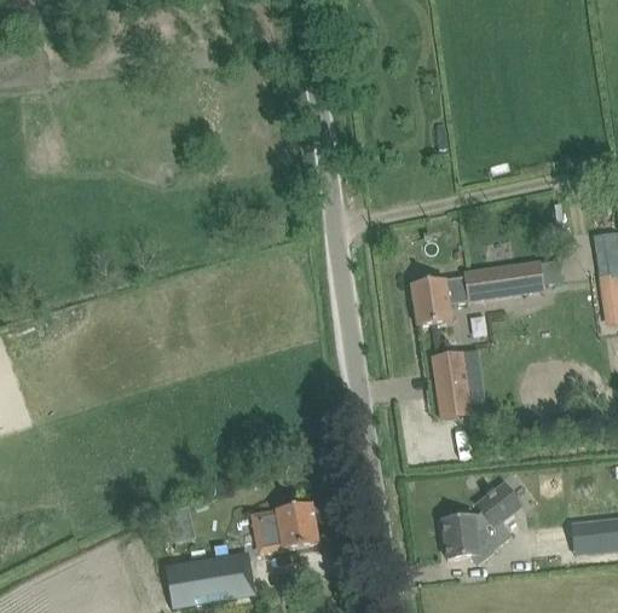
[(539,260),(463,271),(463,275),(411,283),(417,324),(452,318),(450,301),(467,298),(467,300),(543,289),(539,260)]
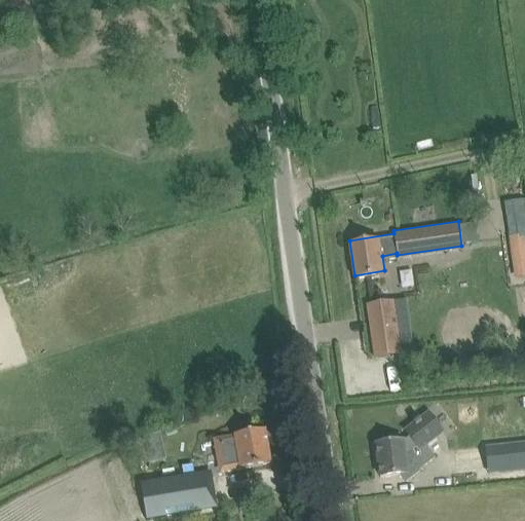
[(524,270),(524,238),(524,229),(511,230),(516,272),(524,270)]
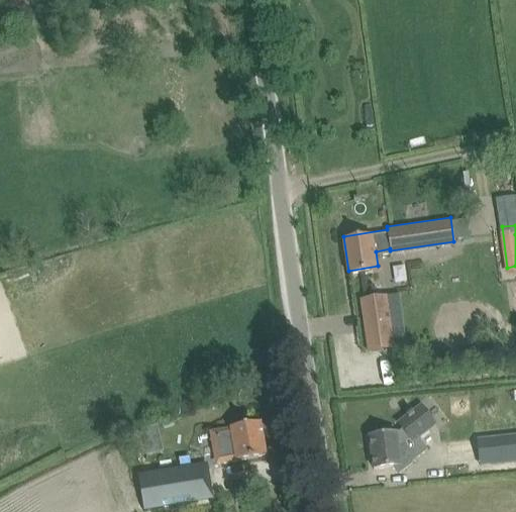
[(393,344),(386,293),(359,297),(368,347),(393,344)]
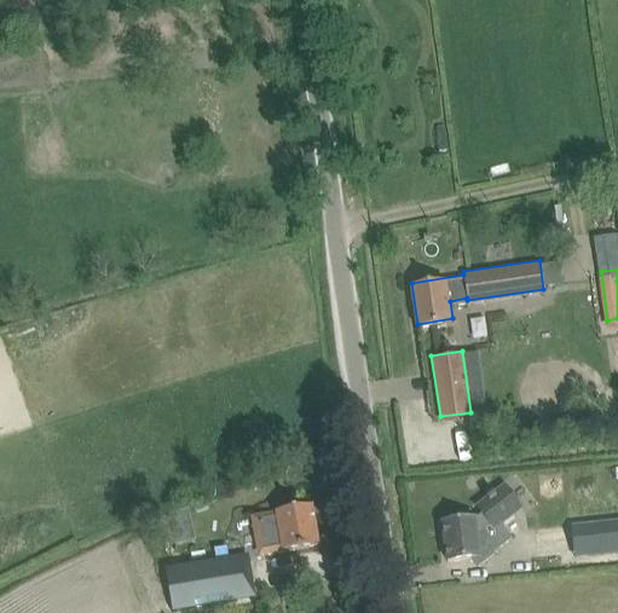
[(520,504),(503,481),(494,490),(492,489),(485,493),(486,495),(477,503),(481,509),(474,515),(474,514),(442,519),(446,557),(471,554),(477,562),(492,550),(491,549),(510,535),(500,520),(520,504)]
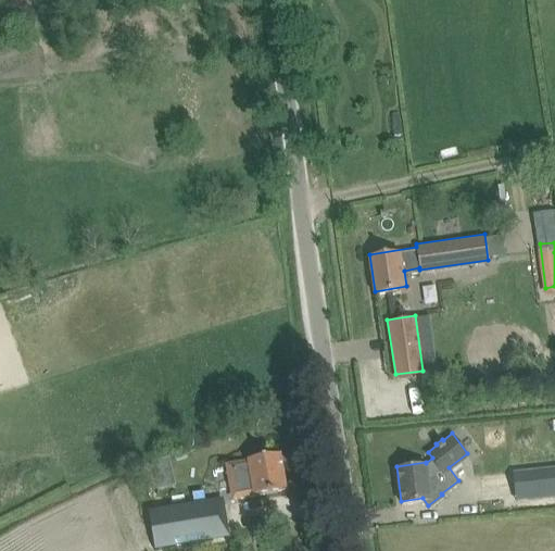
[(237,495),(264,490),(286,487),(279,451),(257,454),(248,456),(248,458),(231,461),(237,495)]
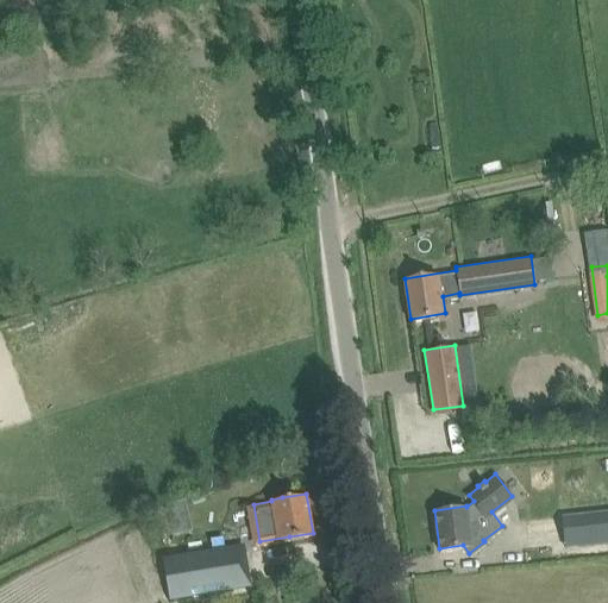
[(607,508),(588,510),(590,540),(607,538),(607,508)]
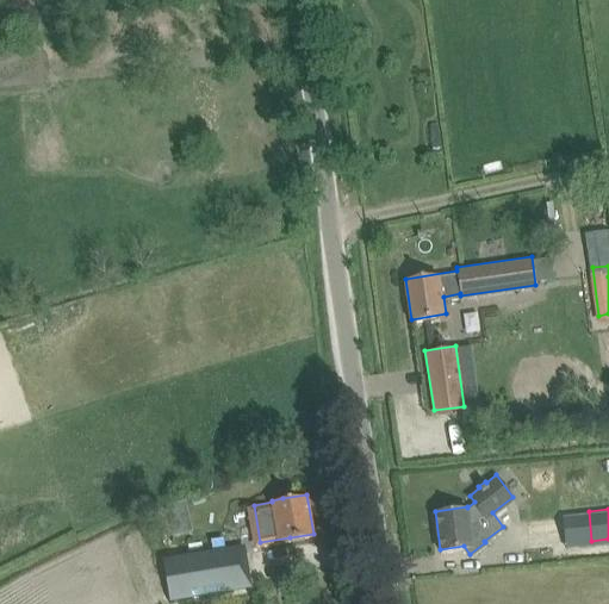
[(247,581),(241,545),(211,549),(211,547),(161,555),(161,559),(163,558),(169,595),(168,595),(168,598),(232,586),(231,584),(247,581)]
